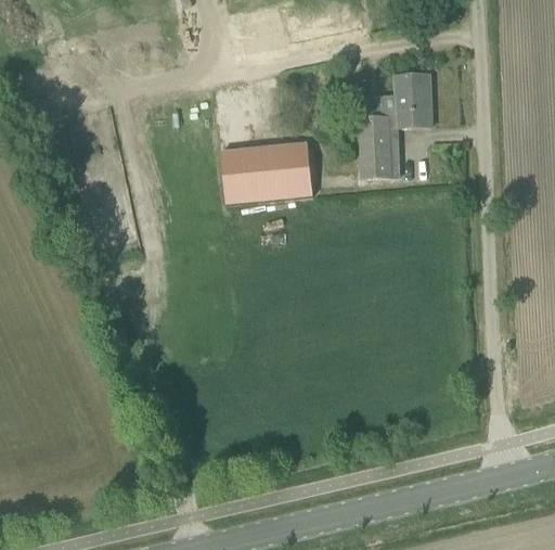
[(359,117),(362,178),(399,176),(398,161),(390,161),(389,128),(431,126),(429,74),(395,75),(396,94),(366,96),(368,117),(359,117)]
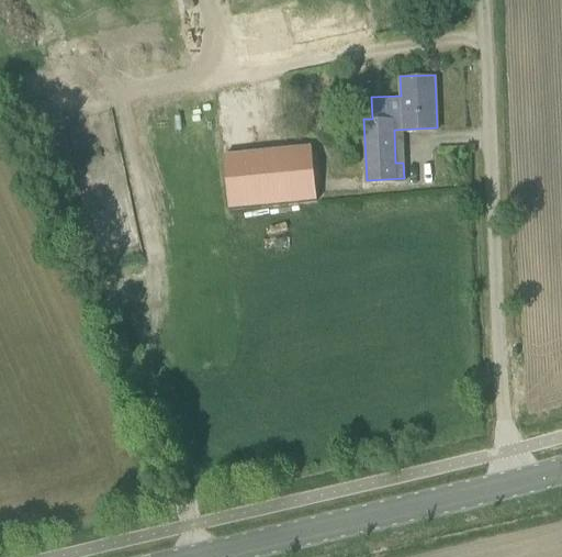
[(312,146),(224,155),(228,205),(316,198),(312,146)]
